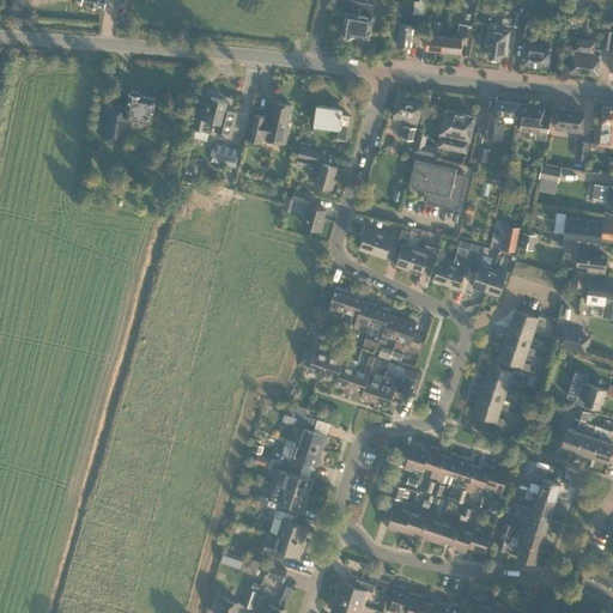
[(371,14),(374,2),(356,0),(337,0),(335,6),(347,7),(343,32),(346,36),(350,37),(354,35),(354,34),(370,37),(374,14),(371,14)]
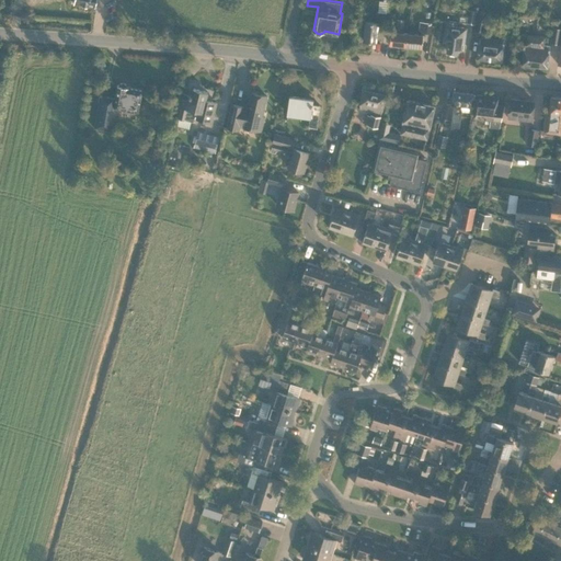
[(474,23),(478,11),(470,9),(468,22),(474,23)]
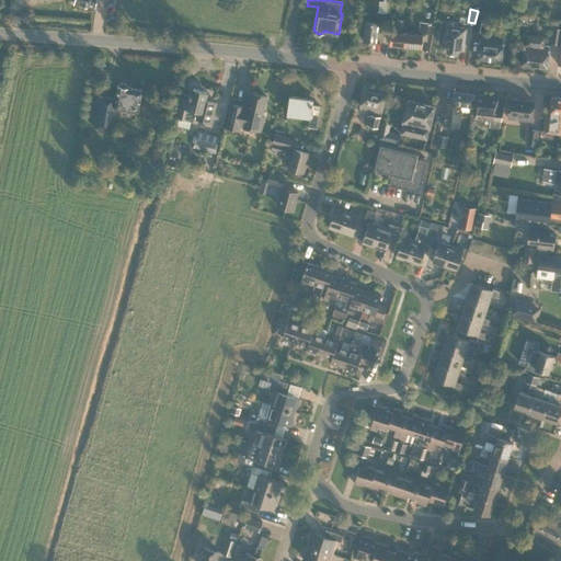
[(489,12),(479,10),(474,29),(484,32),(489,12)]
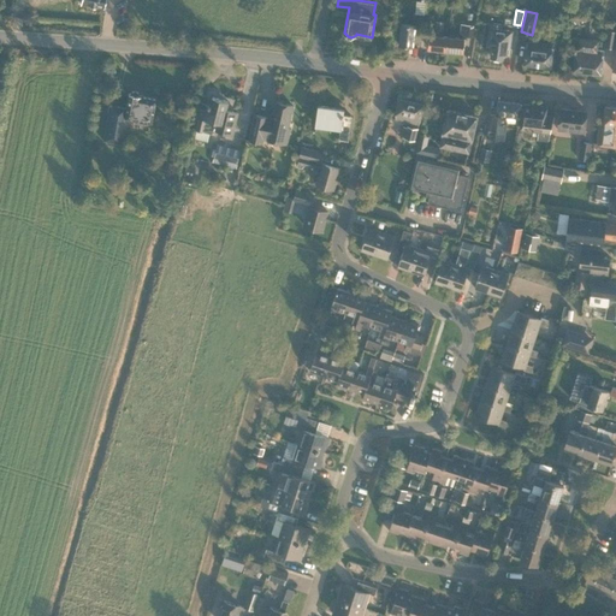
[(422,28),(425,13),(414,12),(413,24),(402,23),(400,43),(414,46),(416,28),(422,28)]
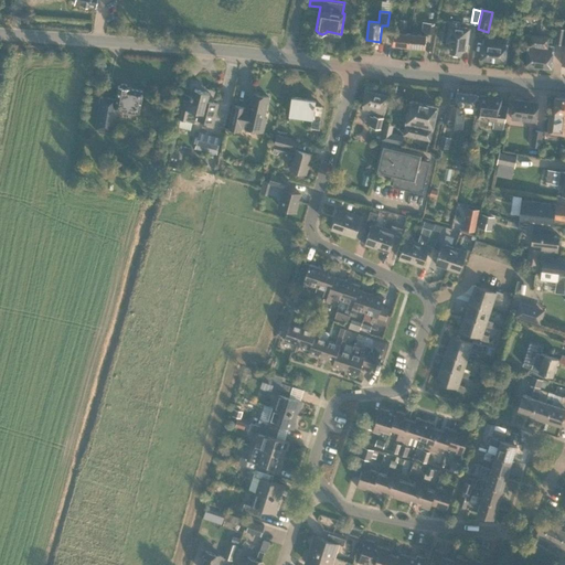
[(393,43),(409,44),(411,32),(406,32),(407,19),(406,19),(406,16),(402,14),(402,19),(401,19),(400,31),(394,31),(393,43)]
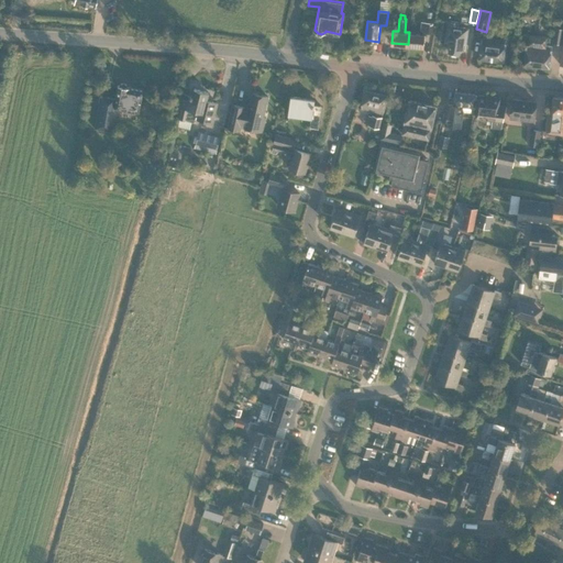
[(416,45),(424,46),(426,32),(432,33),(433,22),(422,21),(421,34),(409,32),(408,44),(408,46),(416,47),(416,45)]
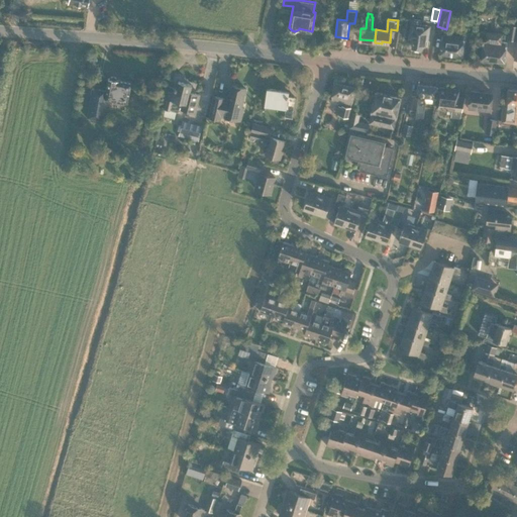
[(428,39),(430,25),(414,22),(413,30),(412,30),(411,36),(414,37),(412,46),(413,46),(415,49),(419,49),(421,47),(422,47),(423,43),(426,43),(426,39),(428,39)]
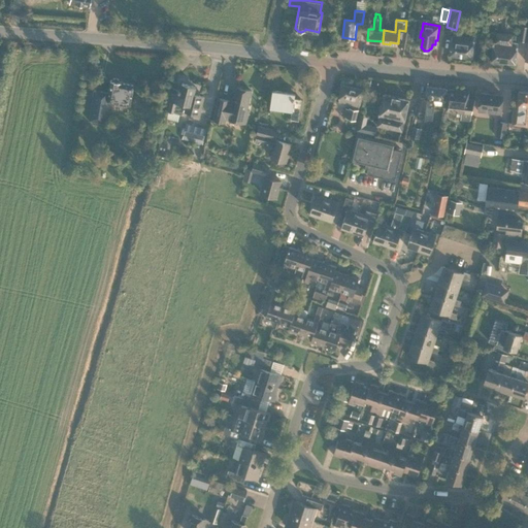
[(516,63),(518,45),(518,42),(513,41),(514,34),(497,32),(496,42),(494,42),(492,60),(516,63)]
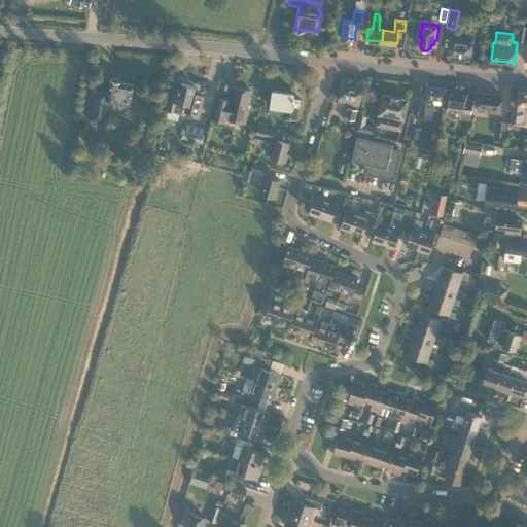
[(471,57),(473,37),(451,34),(449,54),(471,57)]
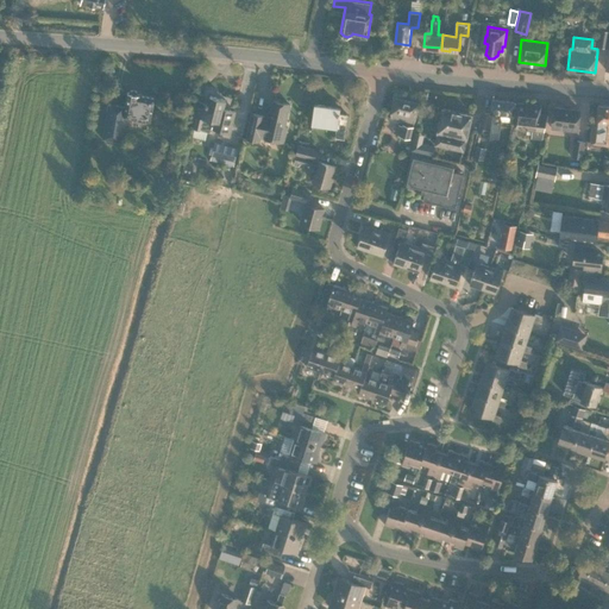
[(149,120),(152,102),(155,102),(156,98),(138,94),(139,93),(138,93),(136,89),(131,89),(129,92),(127,90),(124,106),(108,102),(102,138),(119,140),(124,115),(149,120)]
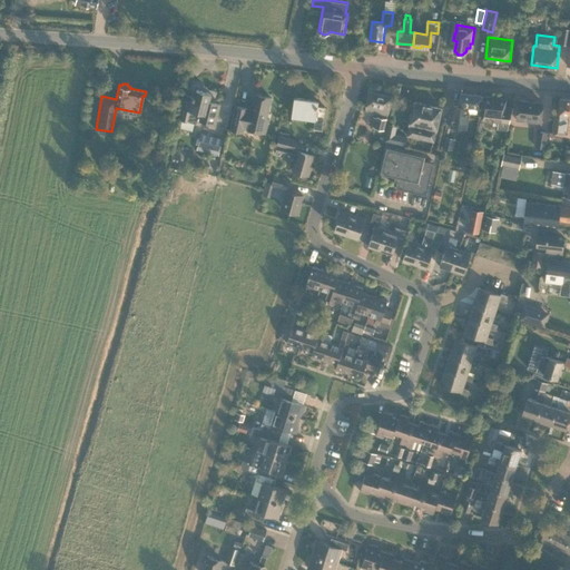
[(197,89),(195,96),(187,94),(180,119),(195,123),(199,119),(215,124),(220,104),(209,100),(212,92),(197,89)]
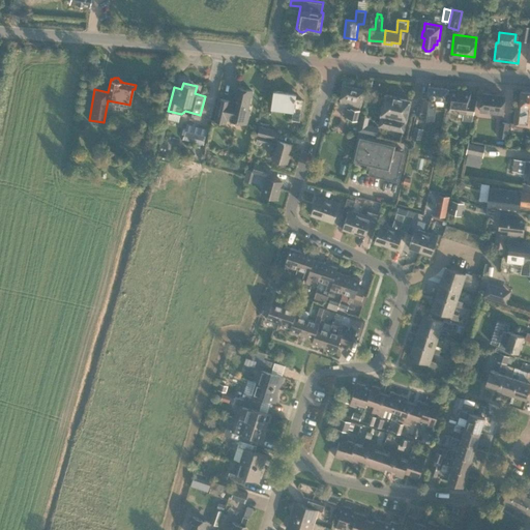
[(360,106),(364,89),(344,84),(340,101),(349,104),(360,106)]
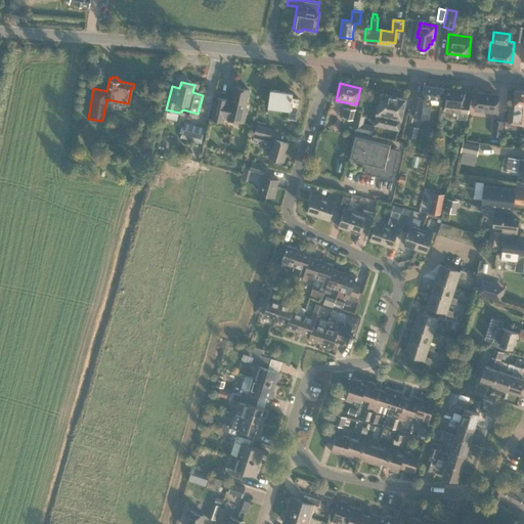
[(442,99),(444,87),(424,85),(422,97),(418,96),(416,115),(428,116),(429,102),(441,103),(442,99)]
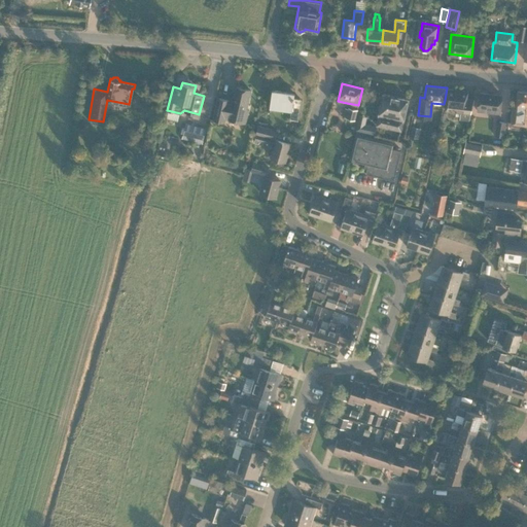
[(247,109),(251,90),(237,86),(234,101),(218,97),(213,119),(224,121),(225,117),(246,123),(249,109),(247,109)]
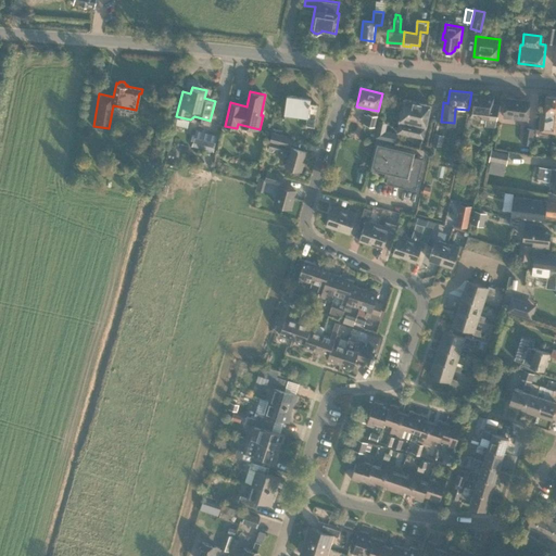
[(470,115),(487,117),(485,125),(495,126),(501,104),(493,103),(493,96),(472,92),(470,115)]
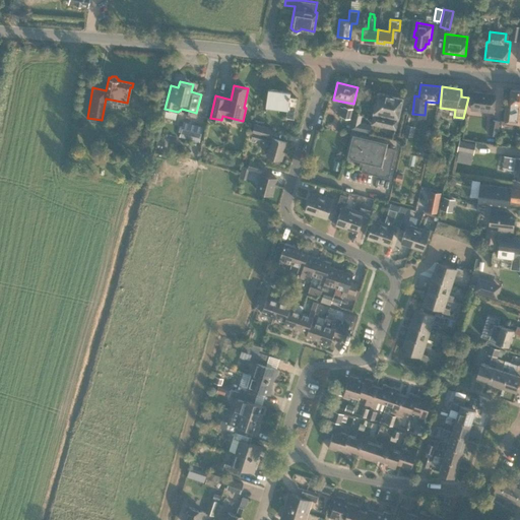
[(295,118),(298,98),(290,96),(291,91),(269,88),(267,104),(287,107),(286,117),(295,118)]
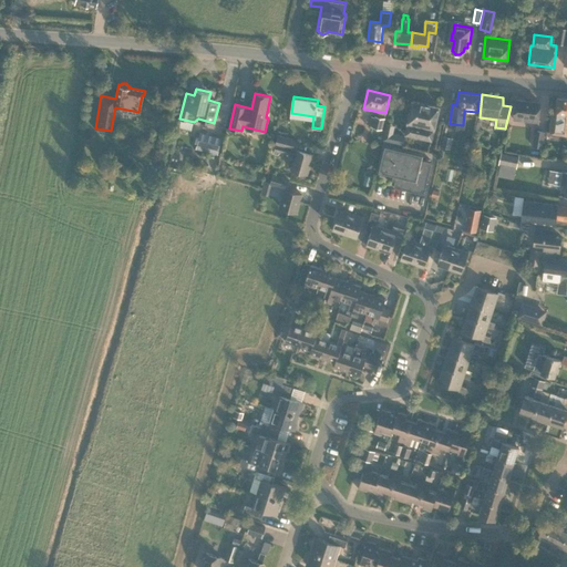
[(566,98),(557,98),(556,111),(553,111),(549,132),(566,134),(566,98)]
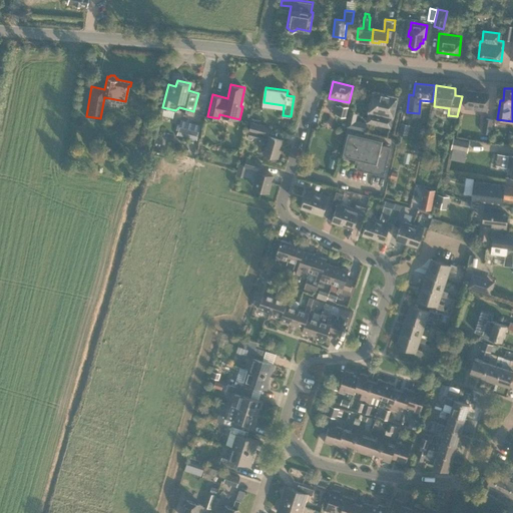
[(489,92),(467,89),(465,107),(487,110),(489,92)]
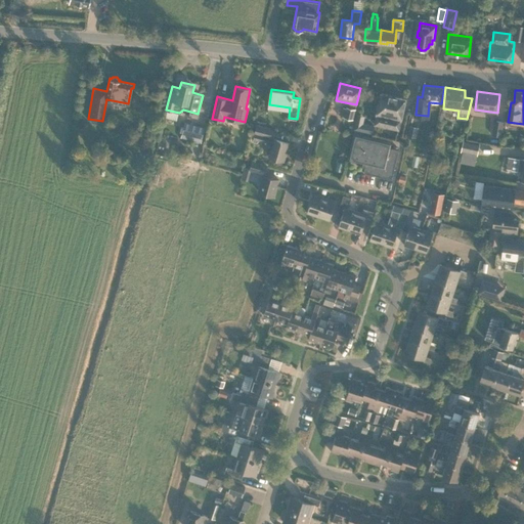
[(401,119),(406,98),(381,92),(377,114),(375,124),(399,129),(401,119)]
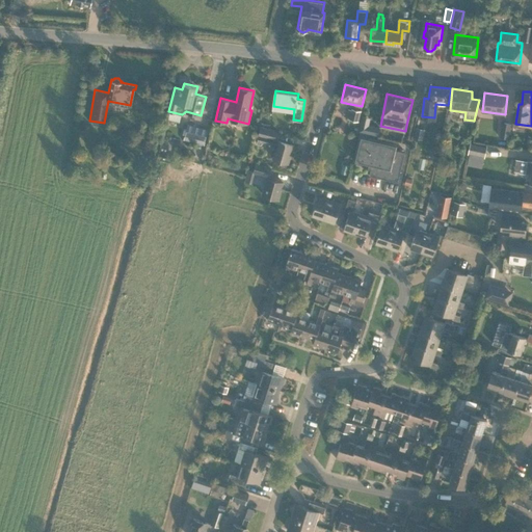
[(360,121),(362,110),(352,108),(352,109),(348,108),(346,117),(360,121)]
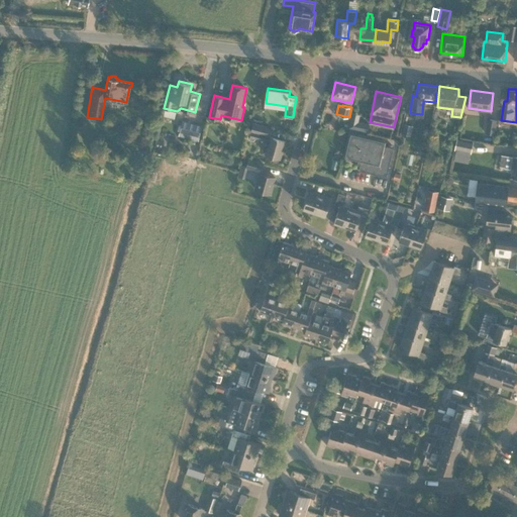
[(488,118),(486,132),(495,134),(497,119),(488,118)]
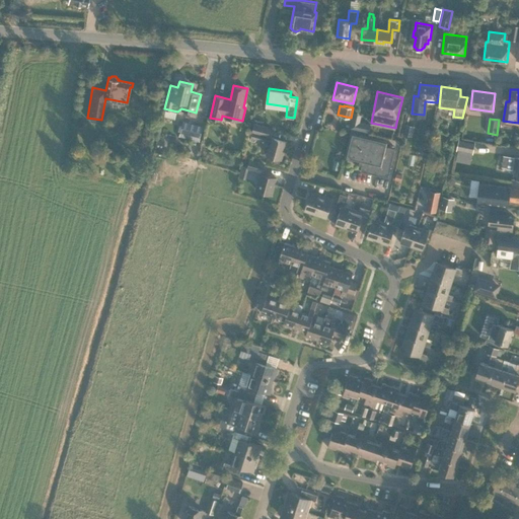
[(200,141),(203,126),(183,121),(182,125),(180,125),(178,131),(180,131),(179,136),(200,141)]
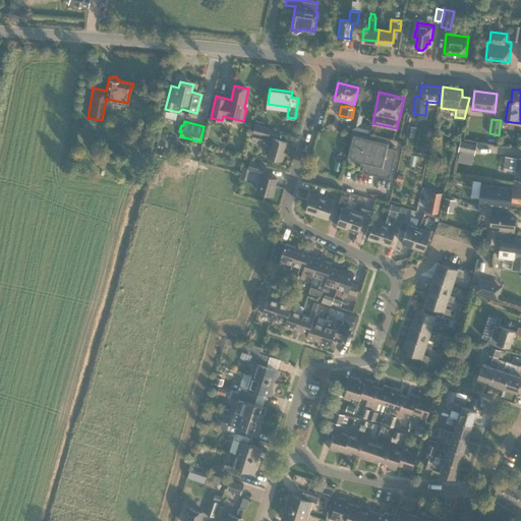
[(372,124),(358,121),(356,129),(370,133),(372,124)]
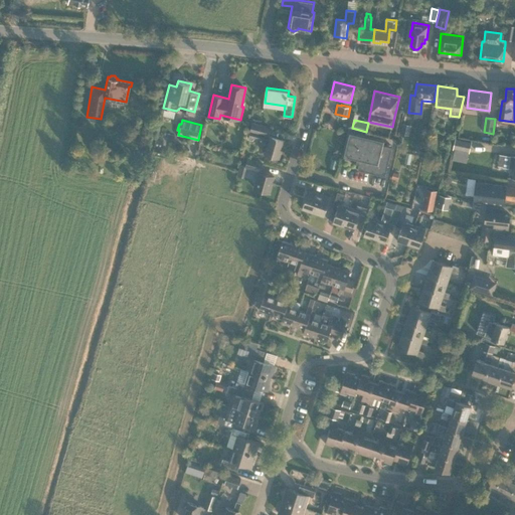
[(266,135),(268,126),(252,122),(250,131),(249,136),(259,139),(260,133),(266,135)]
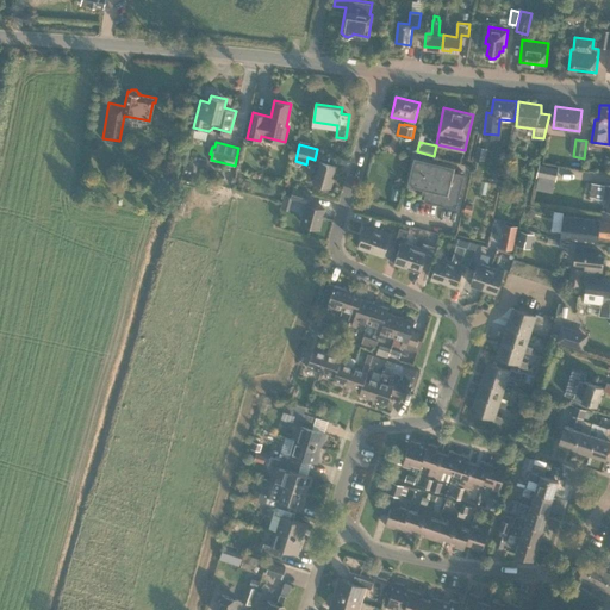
[(474,156),(485,159),(487,148),(477,145),(474,156)]
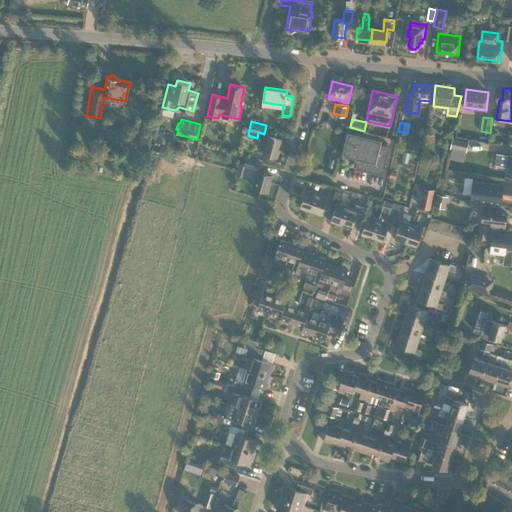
[(383,174),(390,146),(381,144),(382,140),(348,131),(342,155),(358,159),(356,168),(383,174)]
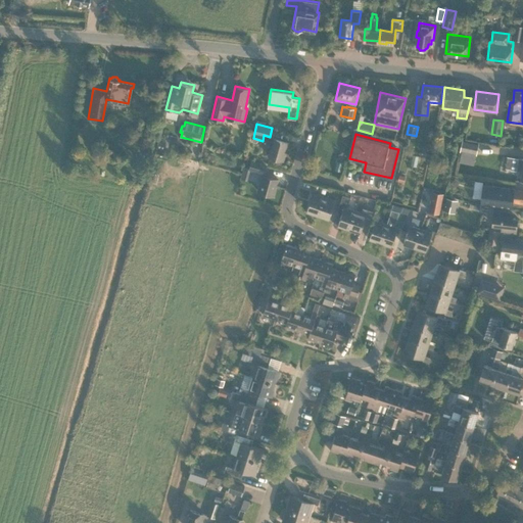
[(284,159),(285,153),(288,154),(289,149),(287,148),(289,142),(274,138),(274,139),(271,138),(268,140),(267,142),(269,146),(272,146),(269,155),(284,159)]
